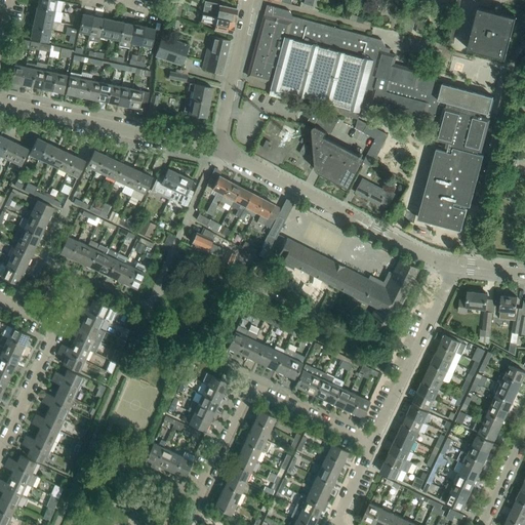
[(55,0),(37,0),(36,7),(54,11),(61,12),(64,1),(56,0),(55,0)]
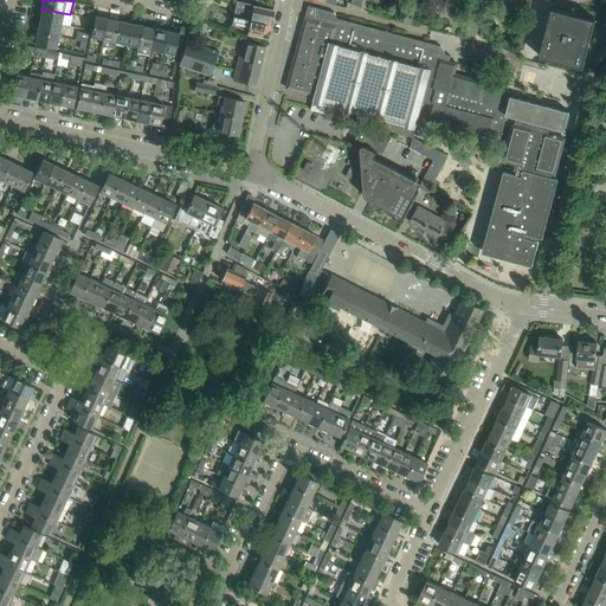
[(482,17),(485,4),(477,1),(474,14),(482,17)]
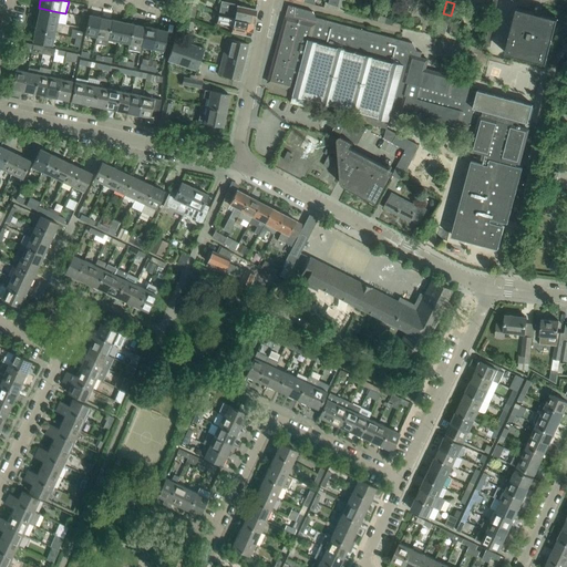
[(253,22),(255,9),(233,4),(229,7),(229,10),(219,8),(218,16),(253,22)]
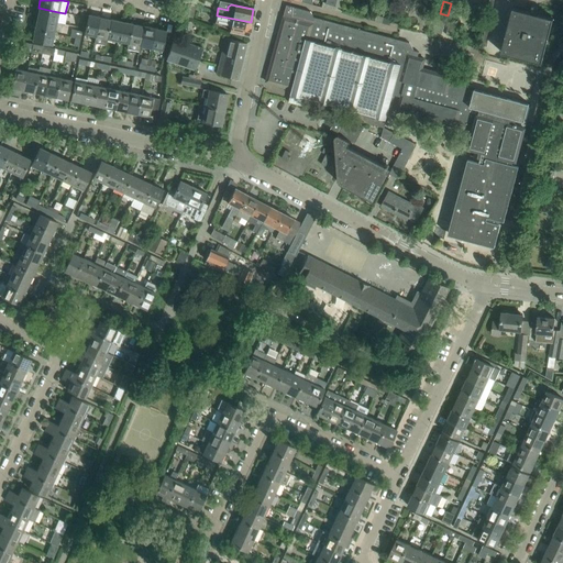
[(394,92),(407,42),(313,17),(310,11),(287,4),(266,83),(293,89),(289,102),(316,109),(319,100),(360,111),(357,120),(384,128),(386,119),(394,92)]
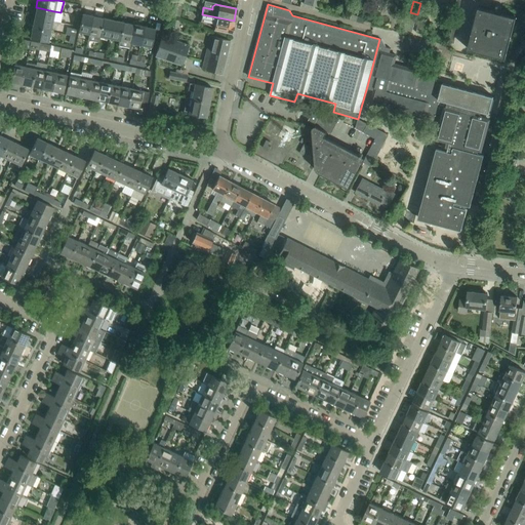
[(52,21),(54,11),(36,7),(34,17),(52,21)]
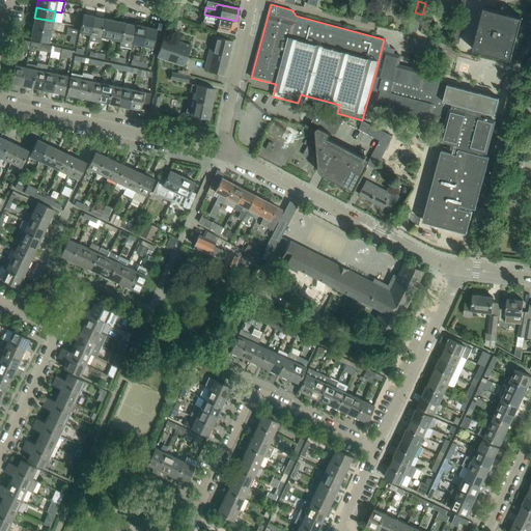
[(511,59),(522,17),(484,7),(473,49),(511,59)]
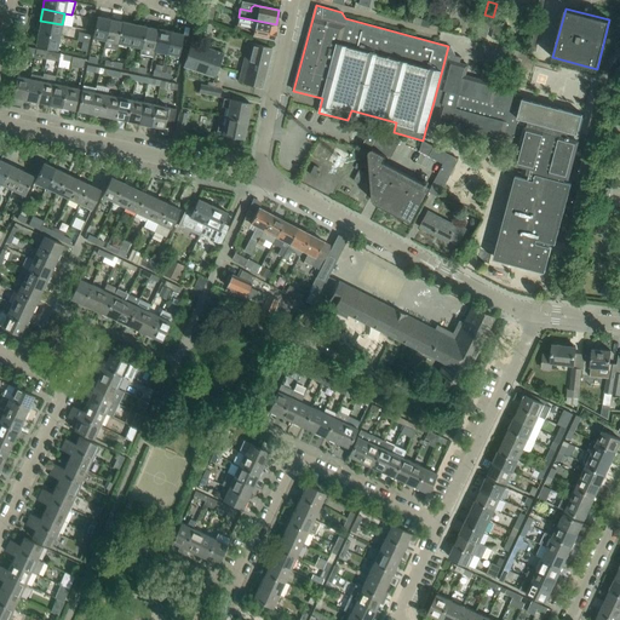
[(105,40),(109,18),(97,16),(93,38),(105,40)]
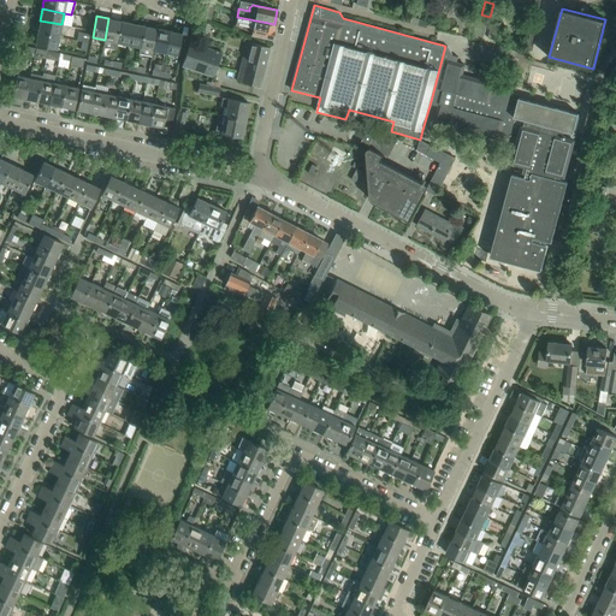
[(271,39),(274,24),(237,17),(235,24),(253,28),(252,34),(271,39)]
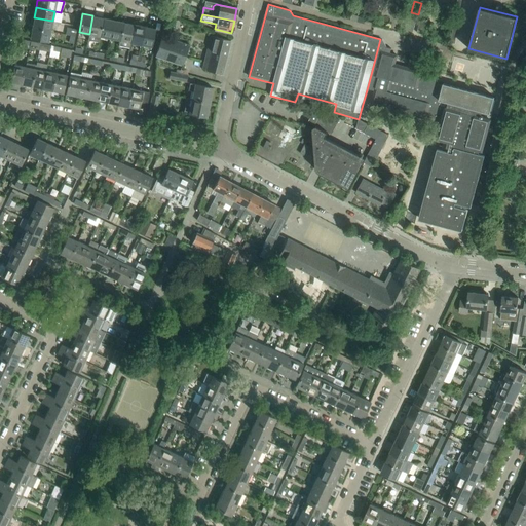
[(98,42),(100,36),(103,17),(92,15),(89,34),(87,40),(98,42)]
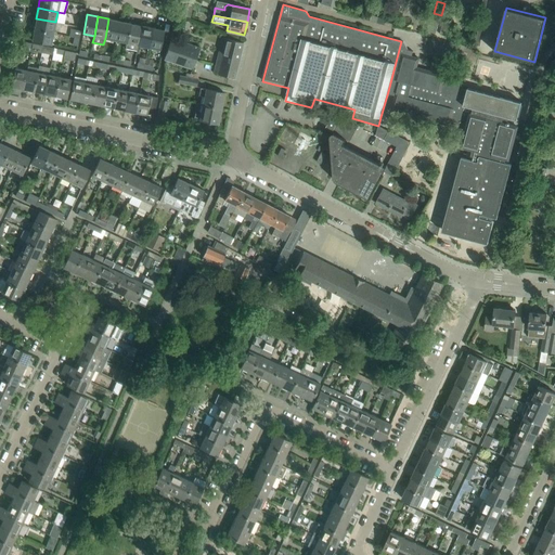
[(53,33),(55,22),(36,18),(34,29),(53,33)]
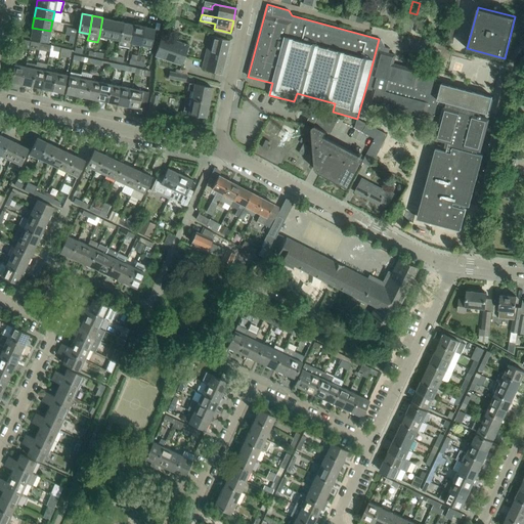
[(110,38),(113,19),(102,17),(99,36),(110,38)]
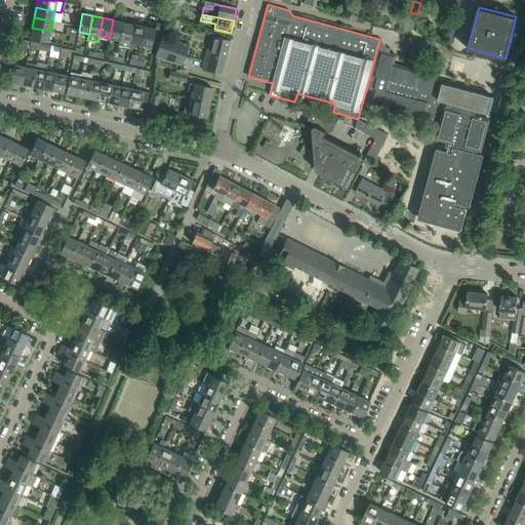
[(412,32),(415,19),(408,18),(405,30),(412,32)]
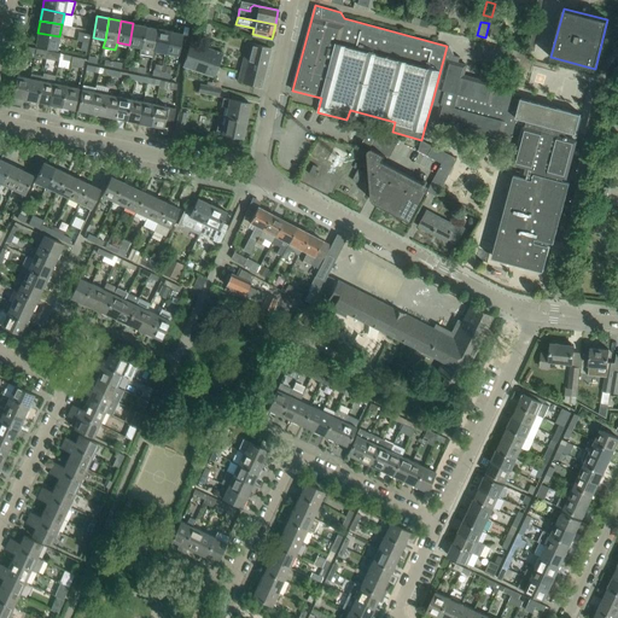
[(141,47),(146,27),(133,23),(129,45),(141,47)]
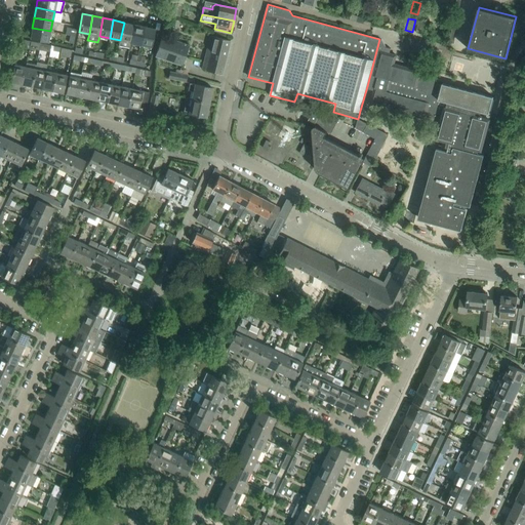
[(129,48),(130,42),(134,25),(124,23),(120,40),(118,45),(129,48)]
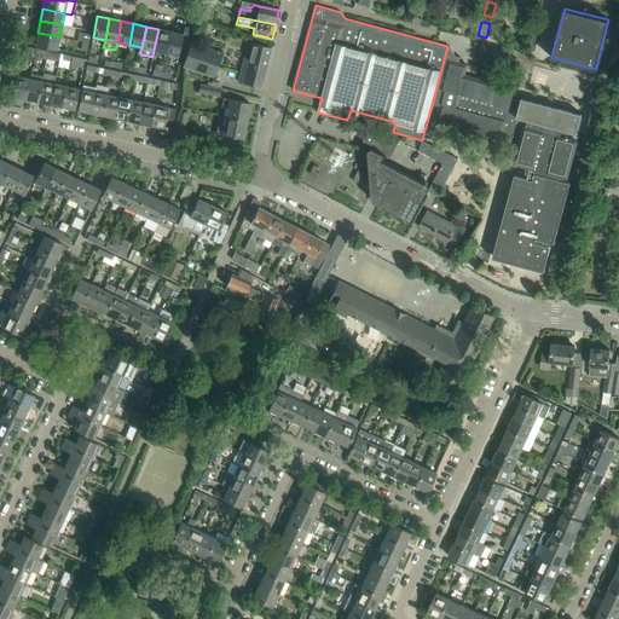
[(166,52),(169,32),(158,29),(154,50),(166,52)]
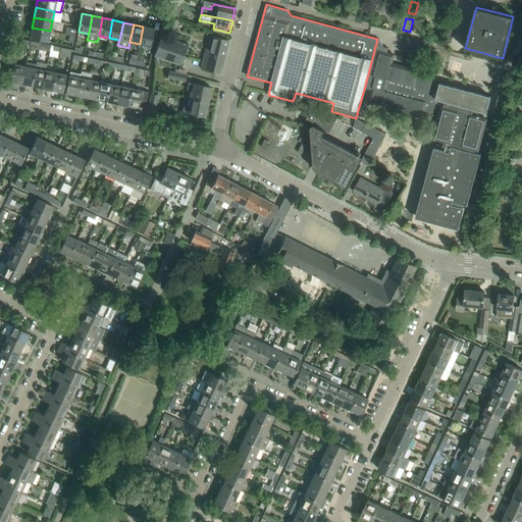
[(423,27),(416,24),(414,32),(421,34),(423,27)]
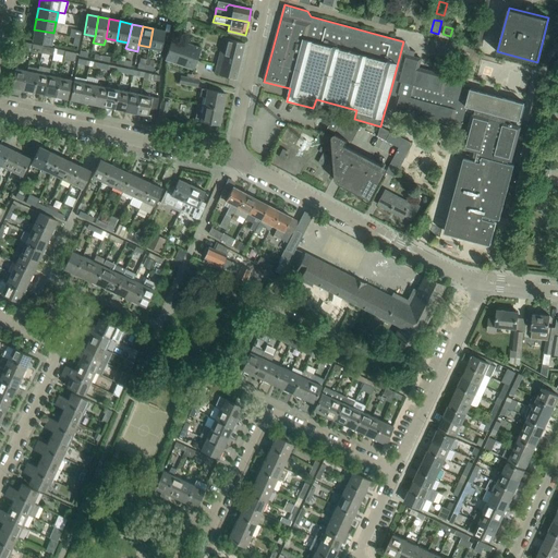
[(80,38),(81,31),(76,31),(76,29),(71,28),(70,36),(75,37),(80,38)]
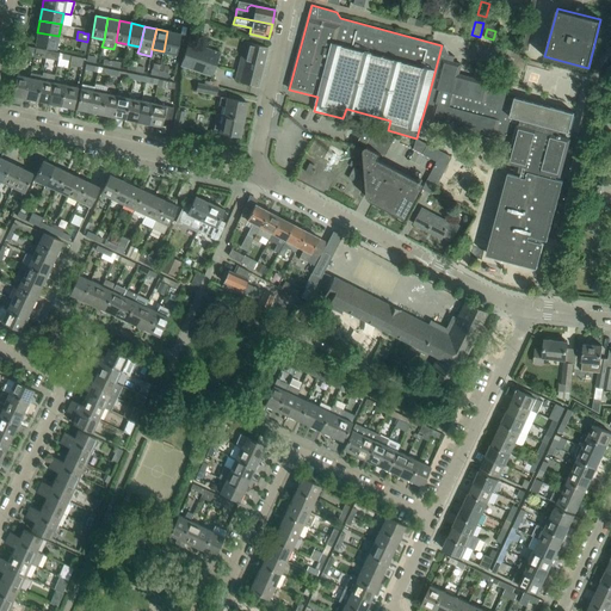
[(176,54),(180,34),(167,31),(164,51),(176,54)]
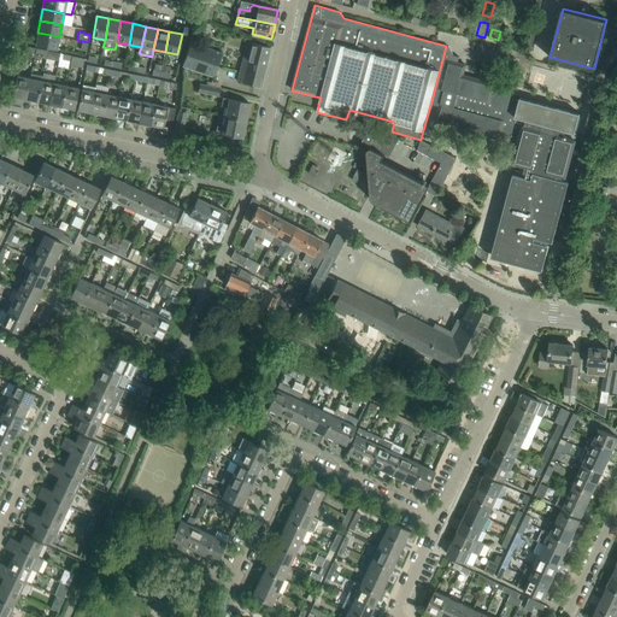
[(57,50),(59,36),(37,33),(35,45),(57,50)]
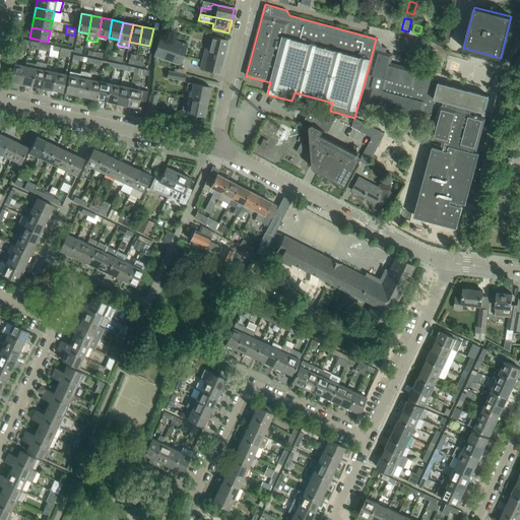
[(219,73),(228,40),(207,35),(200,68),(219,73)]
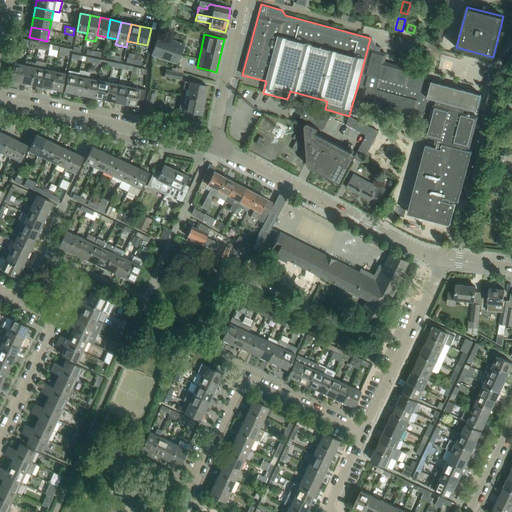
[(184,44),(158,35),(151,54),(177,64),(184,44)]
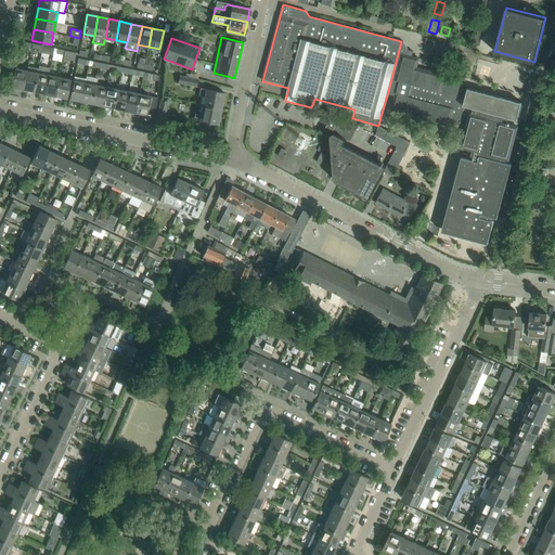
[(503,197),(512,165),(505,163),(506,158),(508,159),(524,101),(502,95),(501,98),(468,89),(467,92),(464,91),(465,85),(448,80),(448,82),(442,81),(444,75),(416,67),(418,59),(410,56),(411,51),(408,50),(403,42),(401,41),(388,91),(396,93),(391,110),(408,114),(408,115),(416,117),(416,116),(466,129),(461,146),(469,149),(467,154),(470,155),(469,159),(463,157),(461,168),(460,167),(451,199),(449,199),(447,208),(448,208),(443,224),(450,227),(448,232),(488,243),(492,226),(491,226),(493,221),(491,220),(492,216),(498,218),(501,202),(503,202),(504,197),(503,197)]
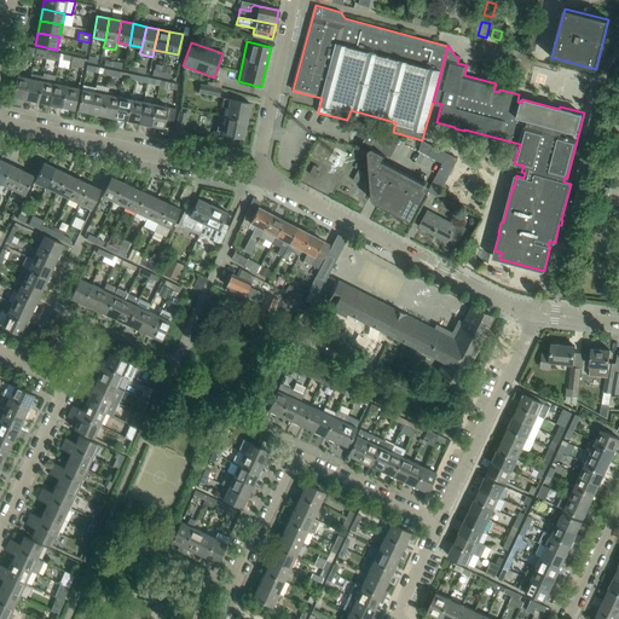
[(85,59),(80,58),(71,57),(71,62),(70,65),(82,68),(85,59)]
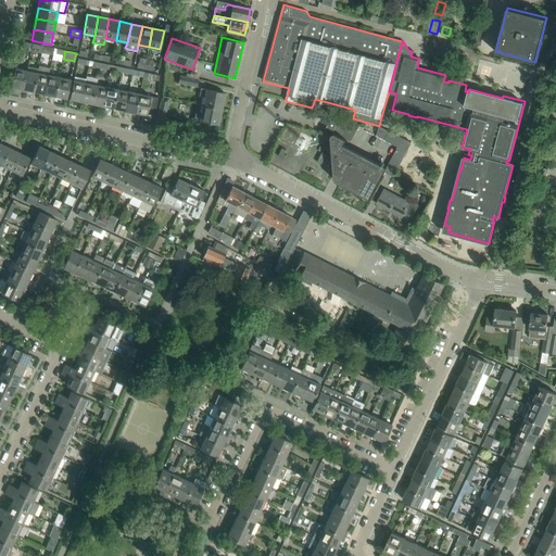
[(27,66),(26,71),(23,90),(34,92),(37,73),(38,68),(27,66)]
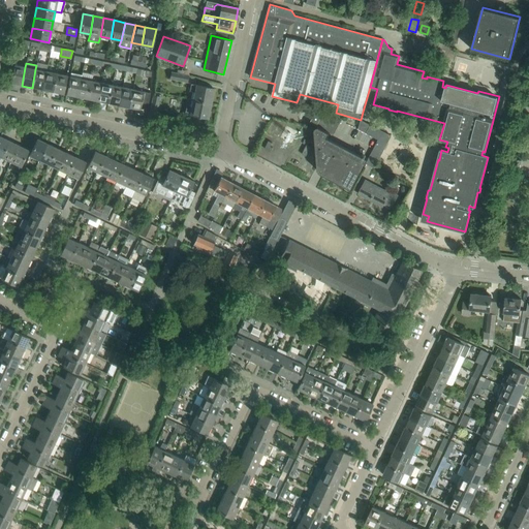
[(22,86),(25,67),(14,65),(10,83),(22,86)]
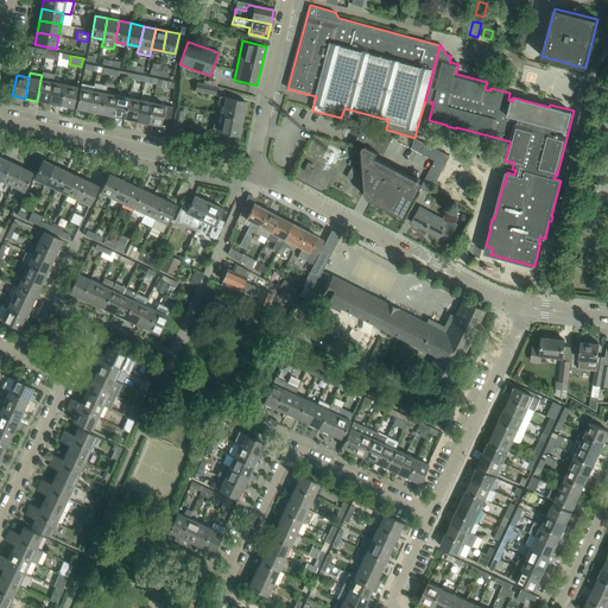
[(49,103),(52,82),(40,80),(37,101),(49,103)]
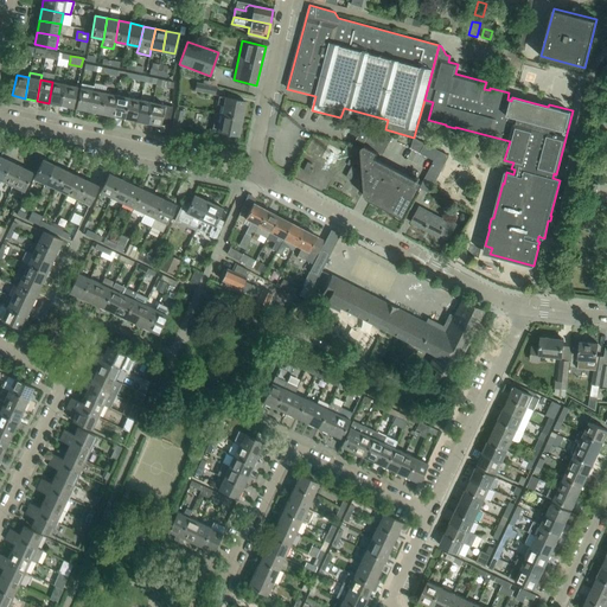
[(61,106),(65,84),(52,82),(49,103),(61,106)]
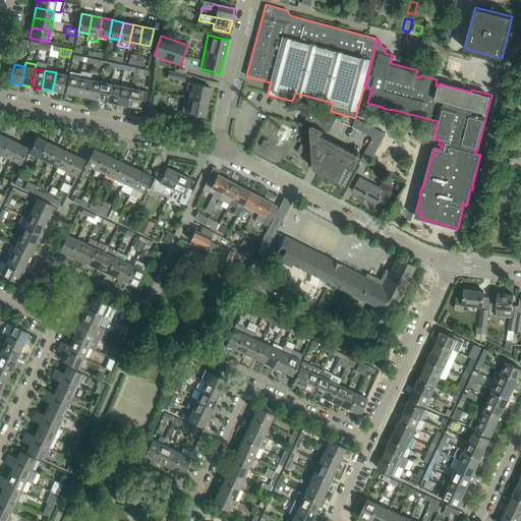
[(184,81),(185,74),(169,70),(167,78),(184,81)]
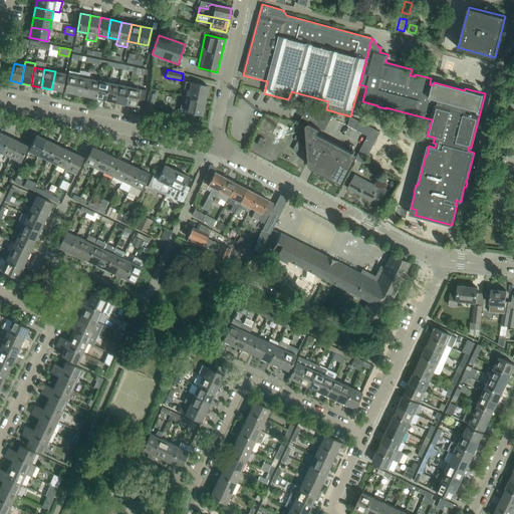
[(74,94),(79,72),(68,70),(64,92),(74,94)]
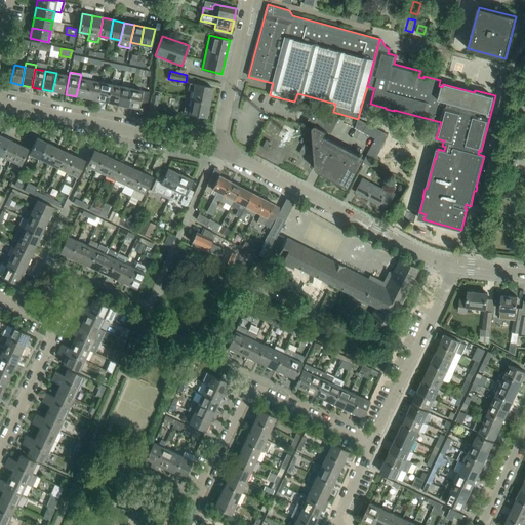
[(63,93),(67,76),(56,73),(52,91),(63,93)]
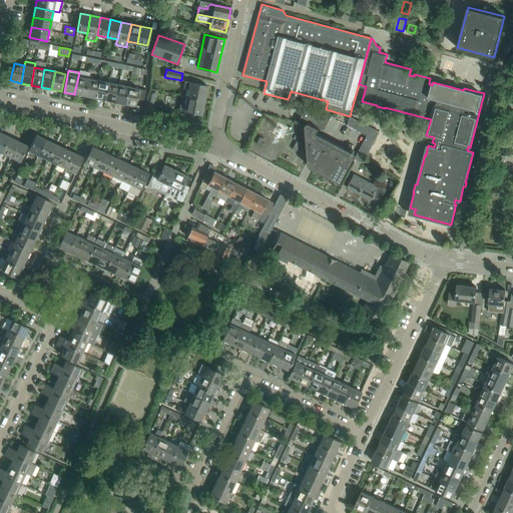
[(79,72),(74,94),(84,96),(88,78),(89,73),(79,71),(79,72)]
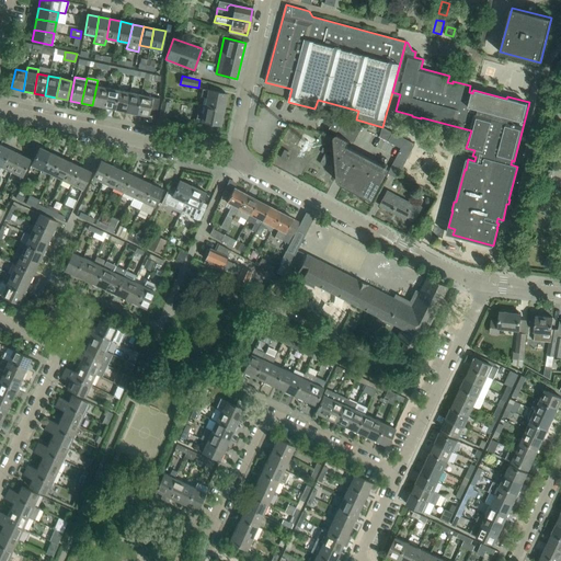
[(103,107),(107,88),(96,86),(92,105),(103,107)]
